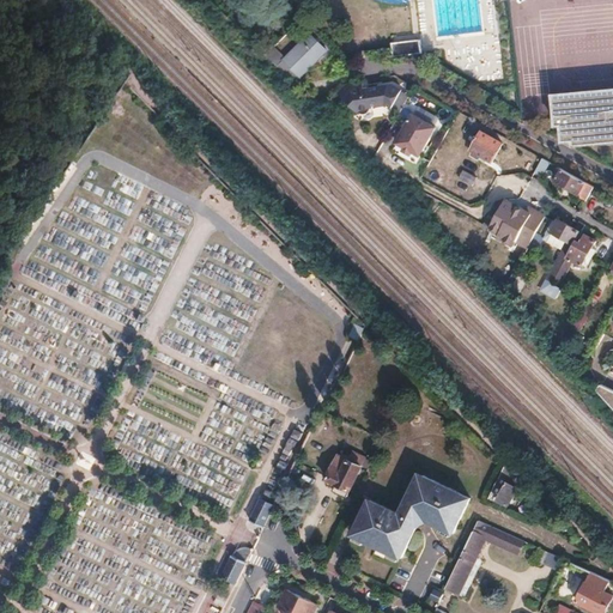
[(273,48),(266,55),(293,83),(327,50),(308,31),(283,56),(273,48)]
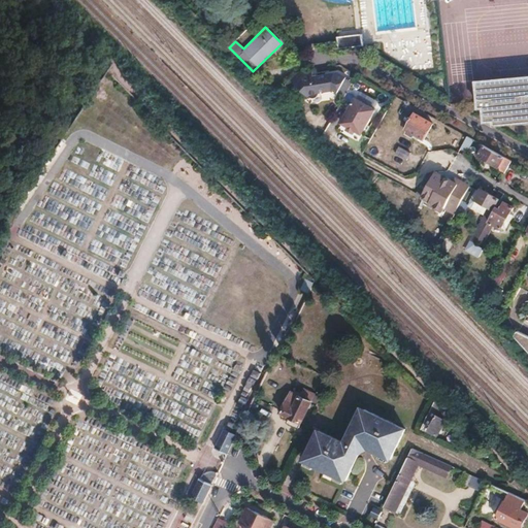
[(338,46),(362,45),(361,34),(337,35),(338,46)]
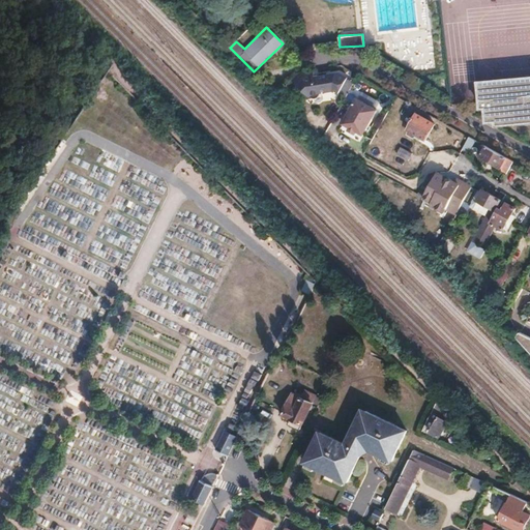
[(298,74),(291,81),(310,97),(311,96),(312,98),(315,99),(317,99),(319,97),(320,95),(321,93),(329,92),(329,90),(332,90),(333,91),(339,94),(347,78),(339,74),(315,78),(313,70),(298,74)]
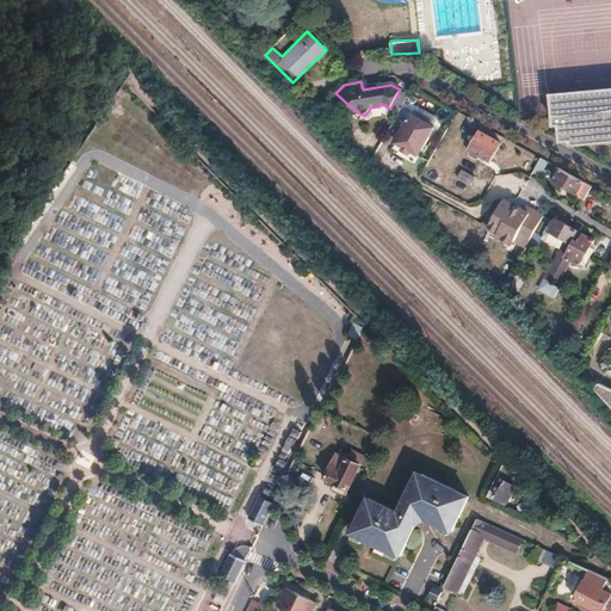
[(610,90),(551,97),(554,127),(561,127),(562,142),(572,141),(573,147),(610,142),(610,90)]
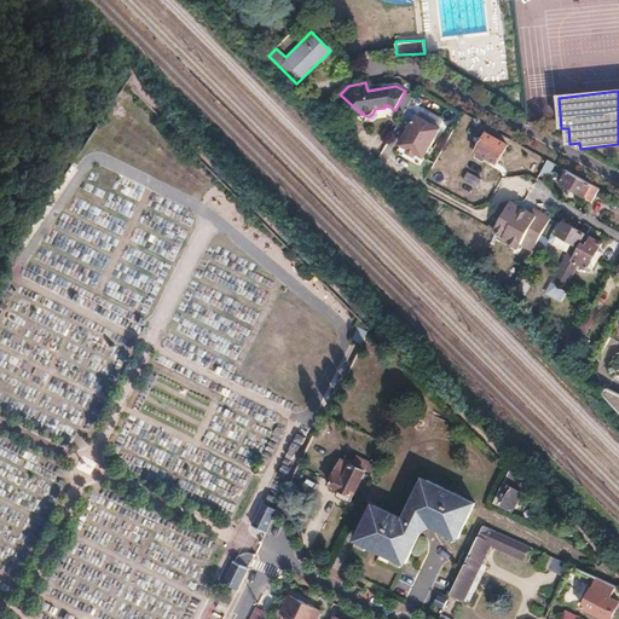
[(416,115),(400,144),(408,149),(416,152),(424,157),(440,128),(416,115)]
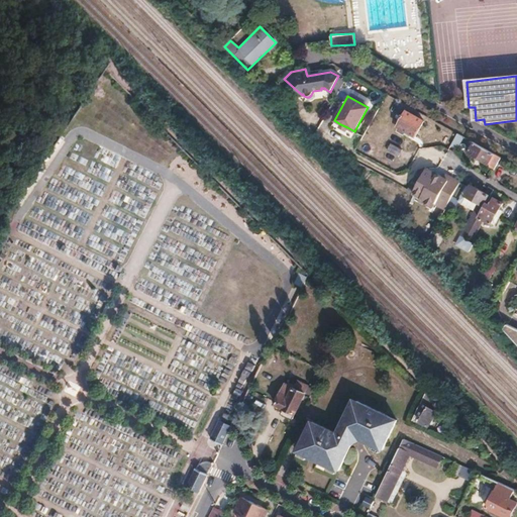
[(406,111),(398,127),(400,128),(398,131),(404,134),(406,131),(415,137),(424,122),(406,111)]
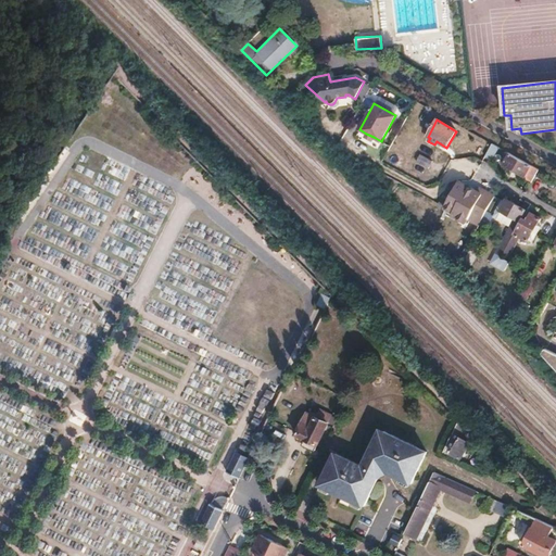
[(492,143),(485,156),(492,160),(498,148),(492,143)]
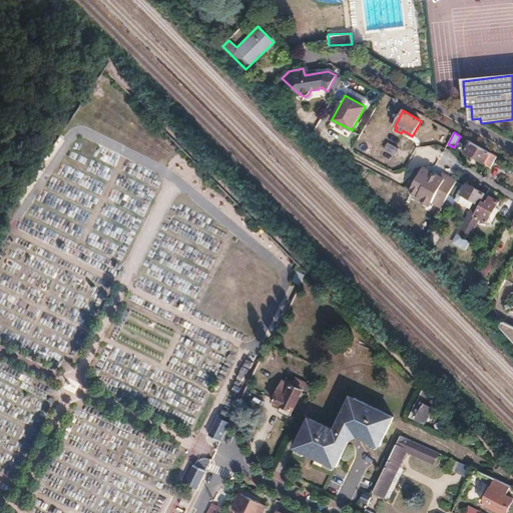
[(469,140),(464,151),(484,162),(487,158),(494,162),(497,156),(469,140)]
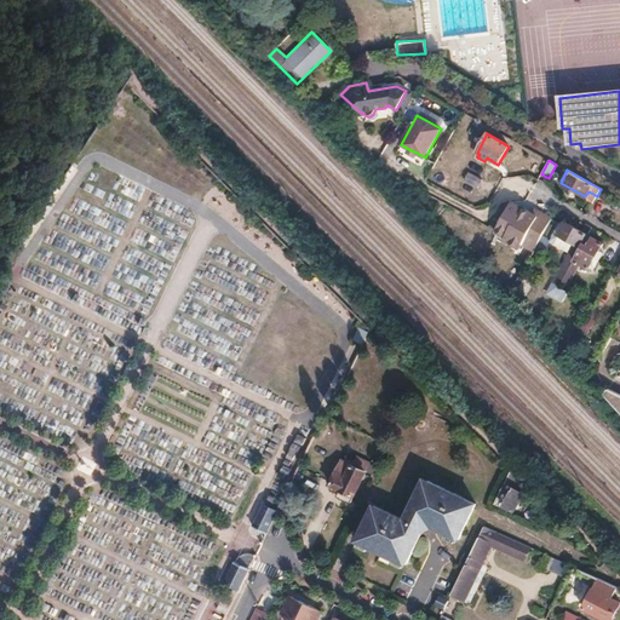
[(469,173),(464,181),(477,188),(481,181),(469,173)]
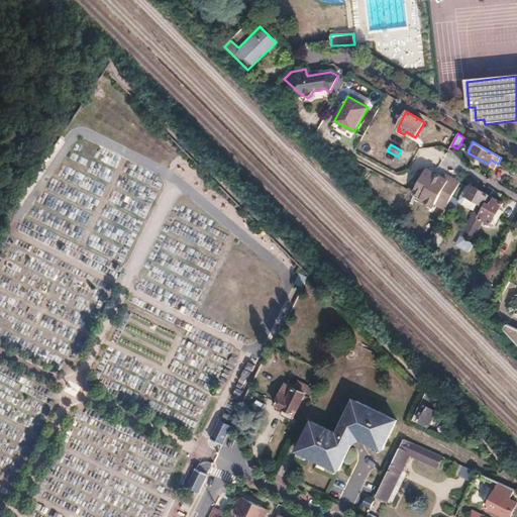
[(419,170),(408,189),(419,195),(417,198),(432,206),(434,203),(445,209),(452,196),(459,183),(460,183),(443,173),(441,177),(426,169),(419,170)]
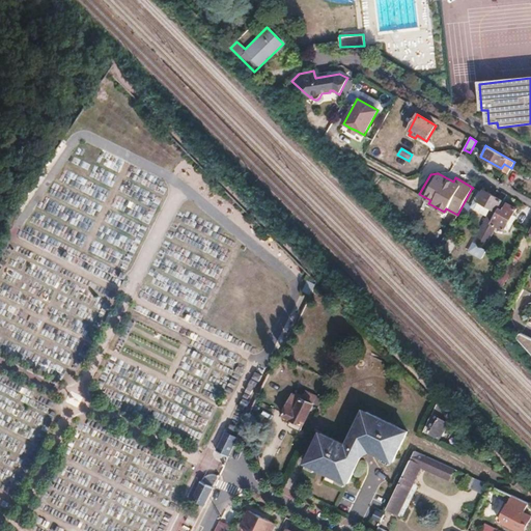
[(472,188),(465,201),(490,215),(470,252),(483,258),(487,249),(479,245),(492,222),(495,218),(493,217),(502,201),(482,191),(481,193),(472,188)]
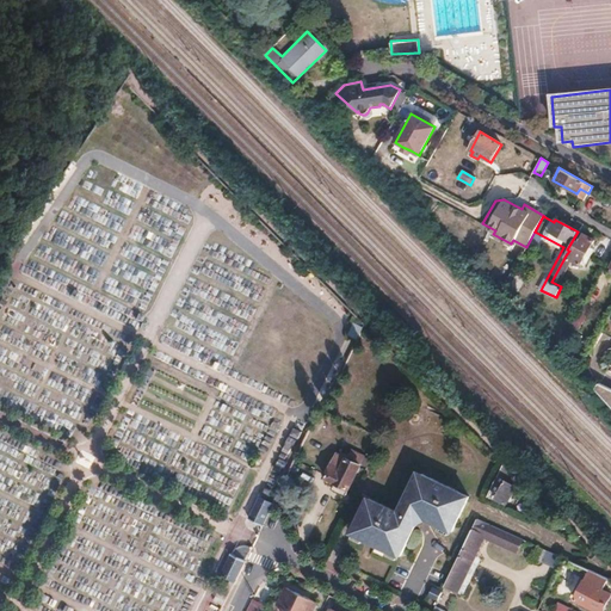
[(569,251),(566,255),(581,265),(594,241),(582,234),(578,242),(574,241),(569,251)]
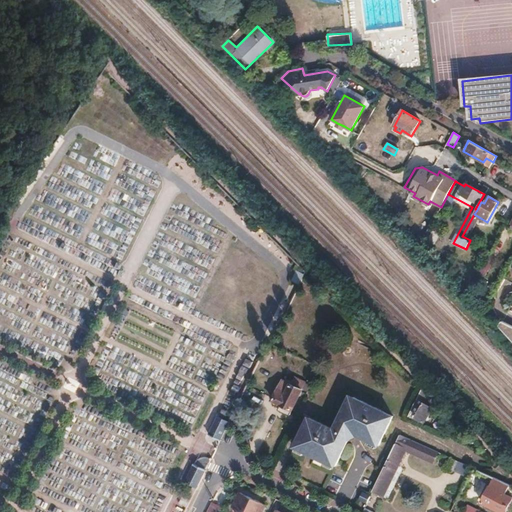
[(490,252),(489,254),(495,258),(502,245),(496,242),(490,252)]
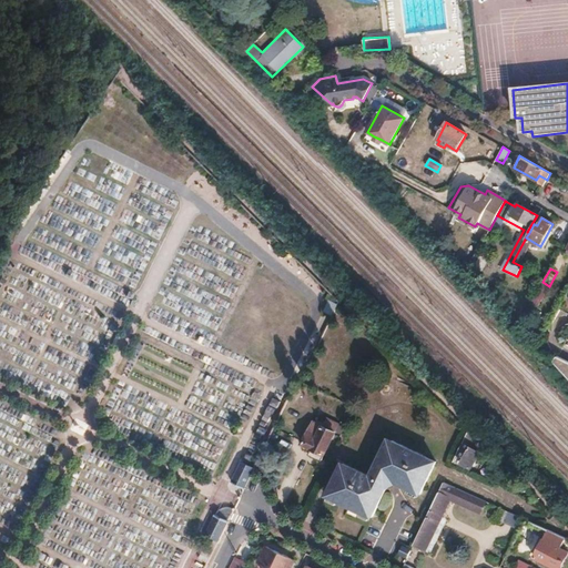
[(567,362),(557,356),(555,362),(567,376),(567,362)]
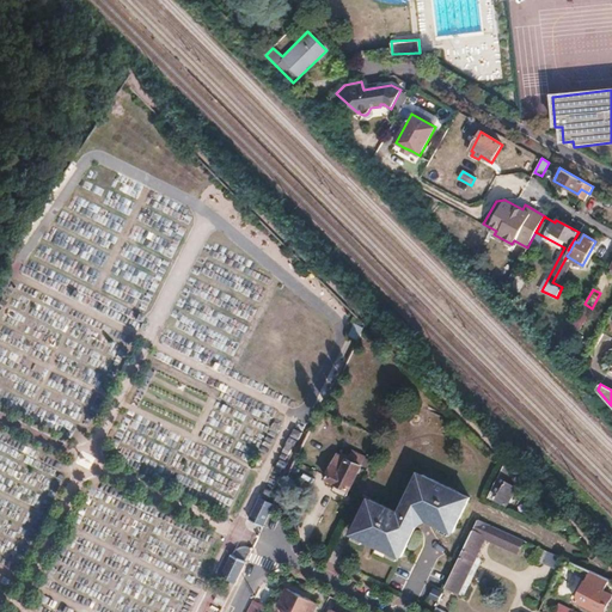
[(340,452),(328,476),(337,481),(334,488),(348,494),(367,456),(354,448),(350,457),(340,452)]
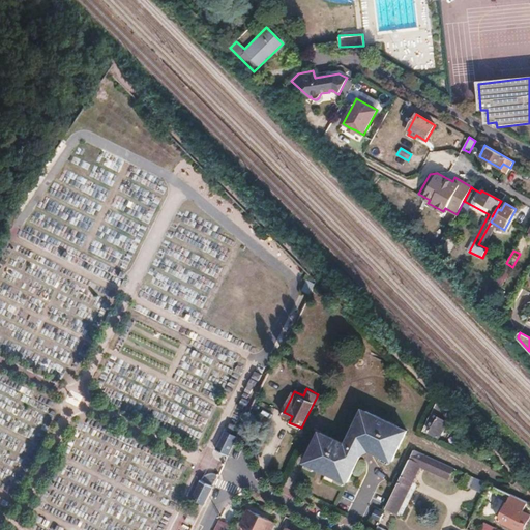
[(438,403),(424,432),(432,435),(433,433),(442,436),(448,423),(440,419),(445,409),(438,403)]
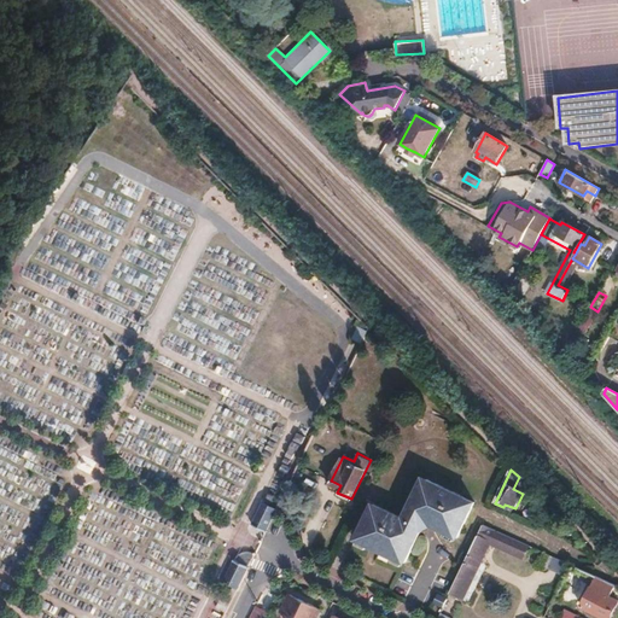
[(374,503),(357,540),(406,563),(423,530),(433,525),(460,537),(477,502),(427,479),(420,494),(418,494),(406,519),(374,503)]
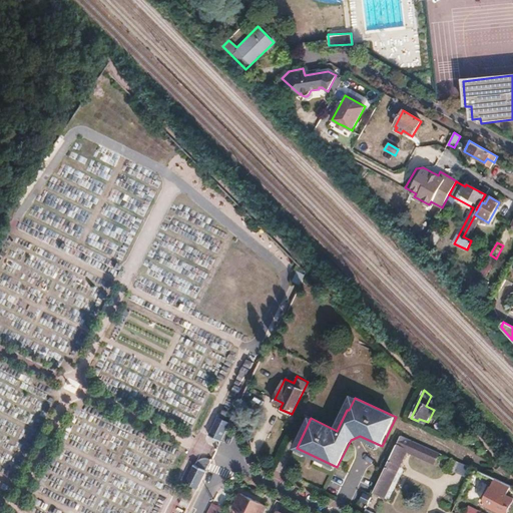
[(218,418),(209,436),(221,442),(229,424),(218,418)]
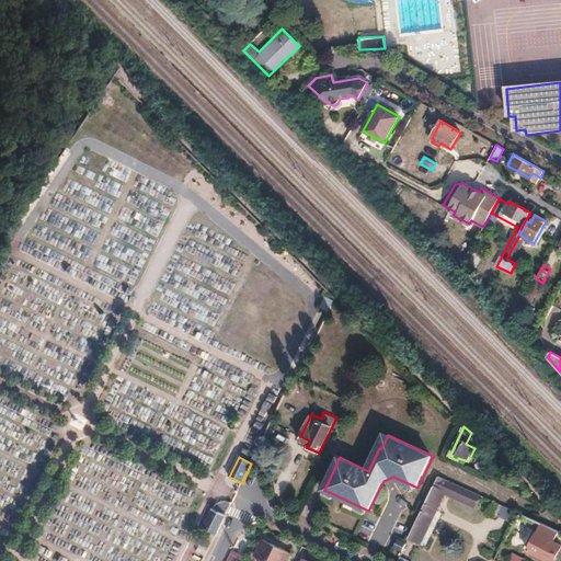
[(495,470),(492,477),(505,482),(508,477),(495,470)]
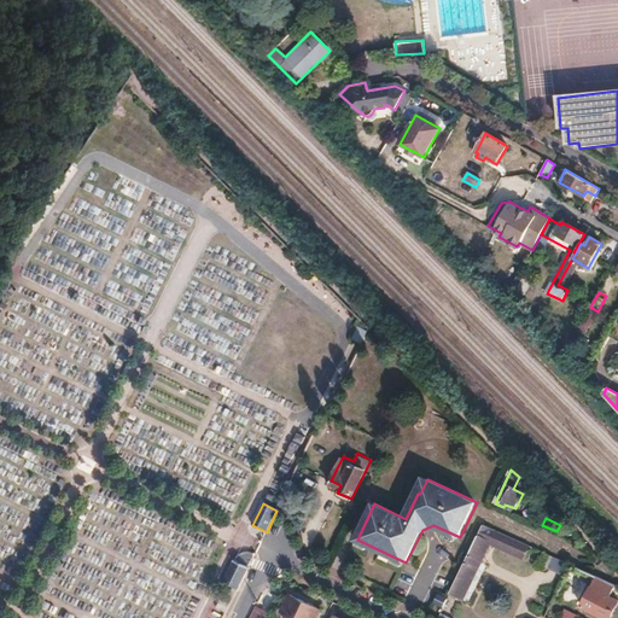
[(531,546),(484,525),(450,593),(462,599),(489,543),(525,560),(531,546)]
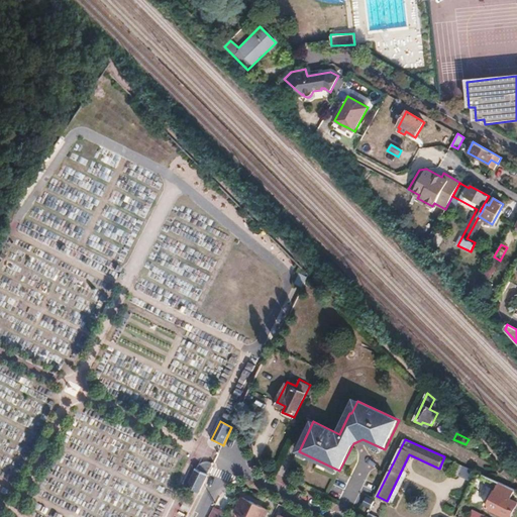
[(453,460),(447,475),(455,479),(457,475),(462,464),(453,460)]
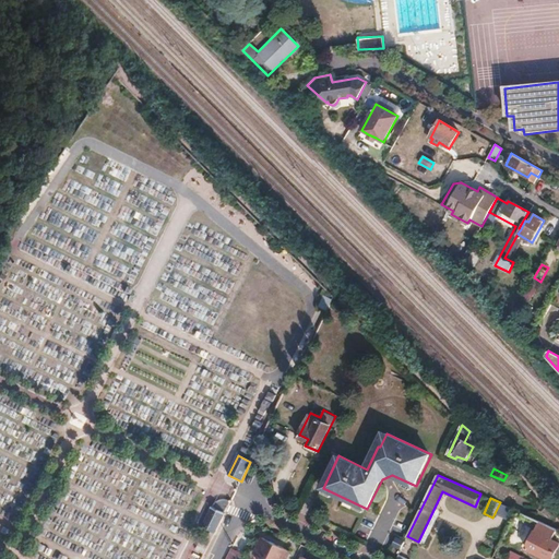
[(500,502),(495,513),(510,520),(514,509),(500,502)]
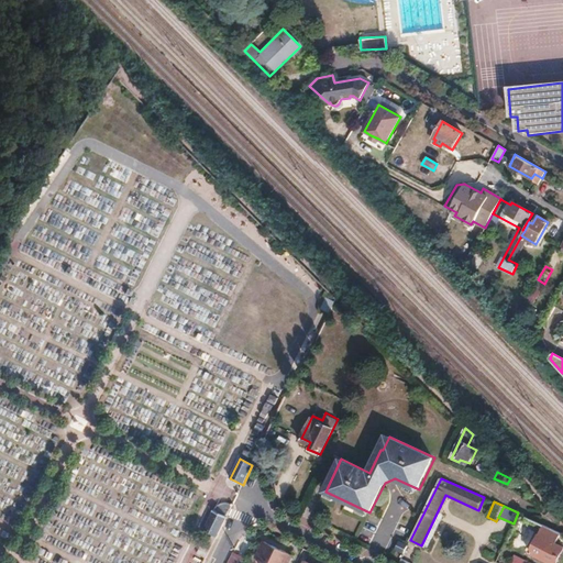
[(214,510),(205,530),(213,536),(210,544),(212,545),(227,517),(214,510)]
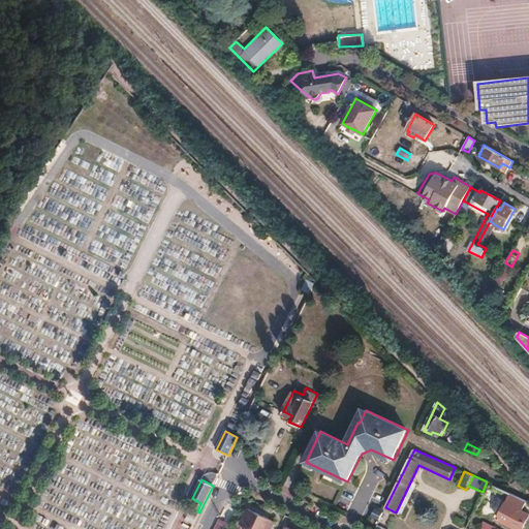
[(511,493),(498,521),(516,528),(523,528),(528,517),(528,514),(523,510),(528,500),(511,493)]
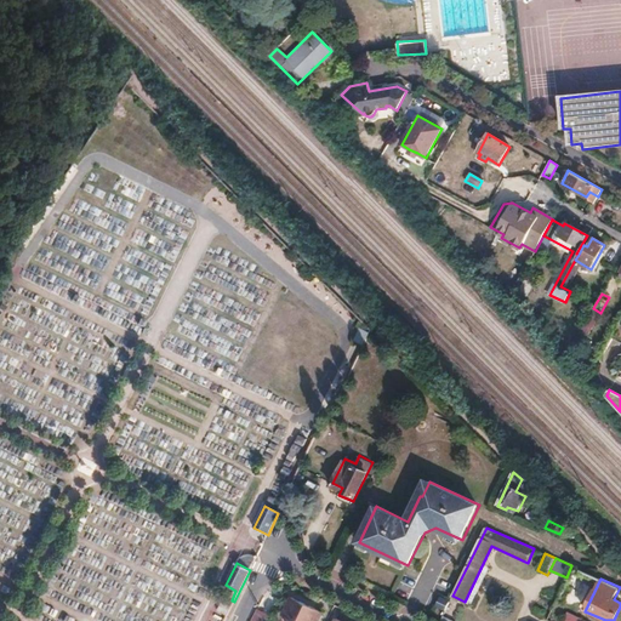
[(570,597),(584,600),(588,585),(575,581),(570,597)]
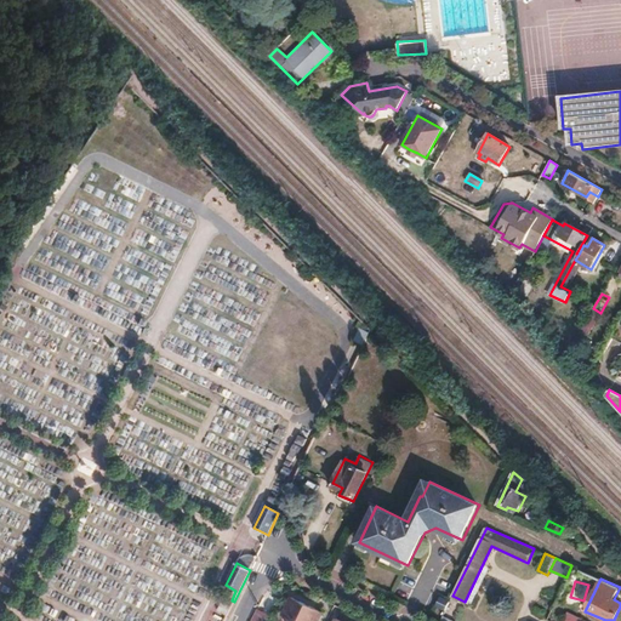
[(440,597),(437,605),(446,610),(450,600),(440,597)]
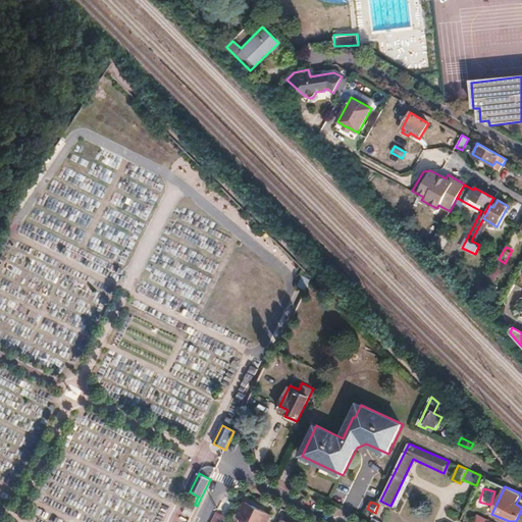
[(247,503),(240,519),(246,521),(268,521),(272,515),(247,503)]
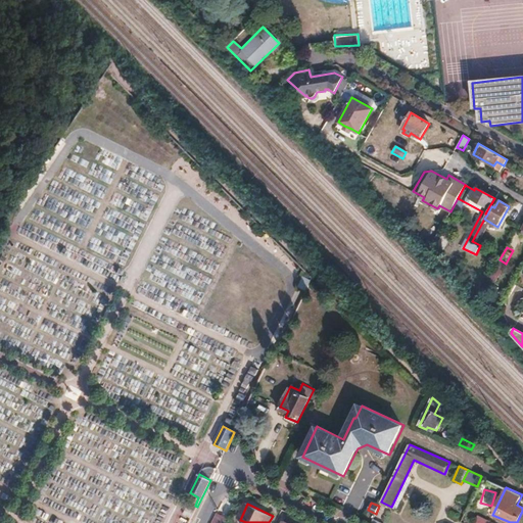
[(218,513),(211,522),(225,522),(228,518),(218,513)]
